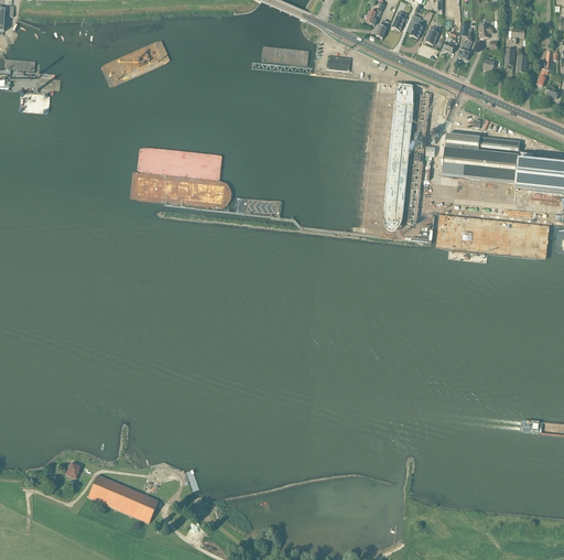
[(371,8),(369,13),(373,15),(375,12),(379,14),(381,8),(375,6),(373,8),(371,8)]
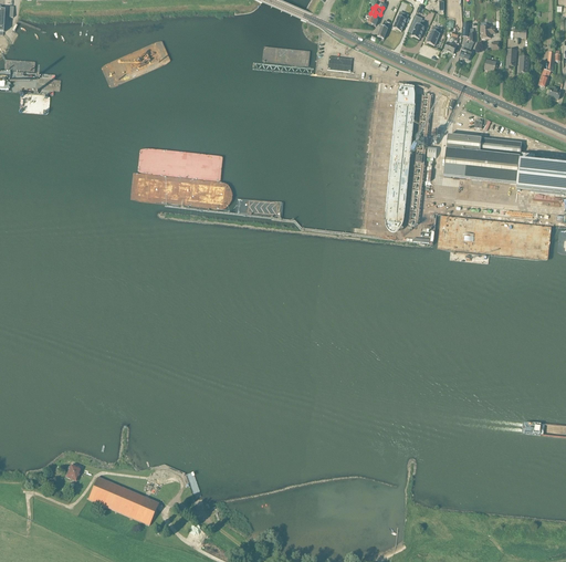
[(379,17),(380,14),(376,12),(375,16),(370,13),(367,19),(366,18),(365,21),(371,24),(373,21),(376,22),(378,17),(379,17)]
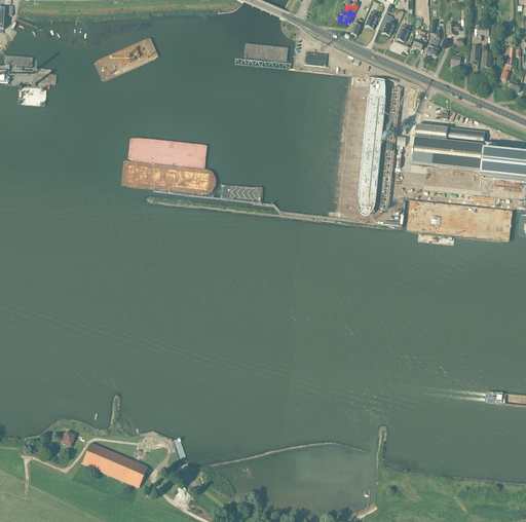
[(370,11),(366,23),(373,27),(378,15),(370,11)]
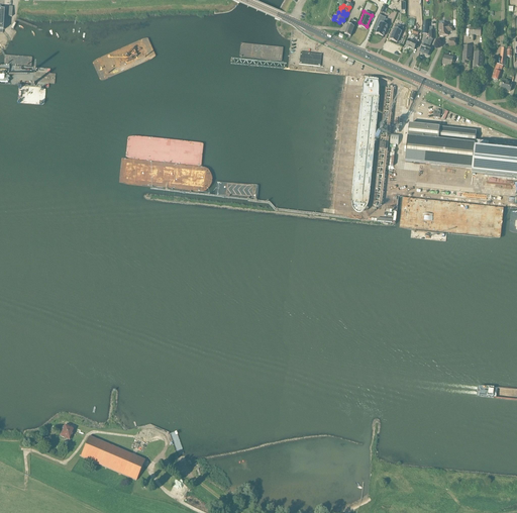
[(379,23),(376,29),(383,33),(388,22),(383,20),(386,14),(380,12),(376,22),(379,23)]
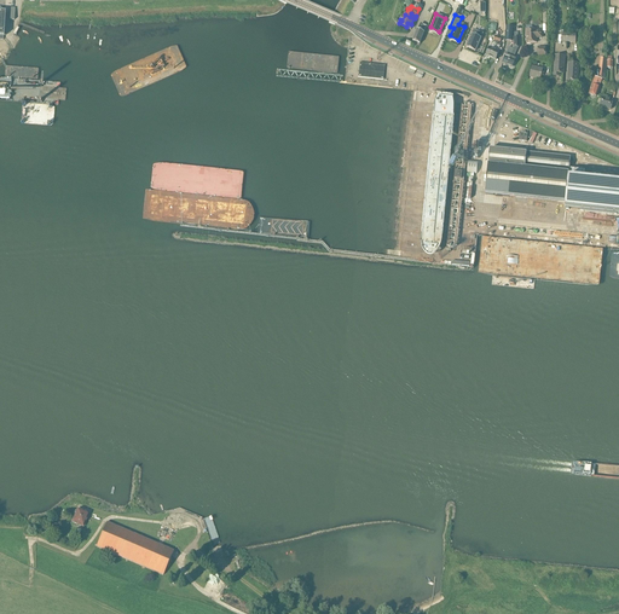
[(420,39),(423,32),(424,29),(417,25),(412,35),(420,39)]
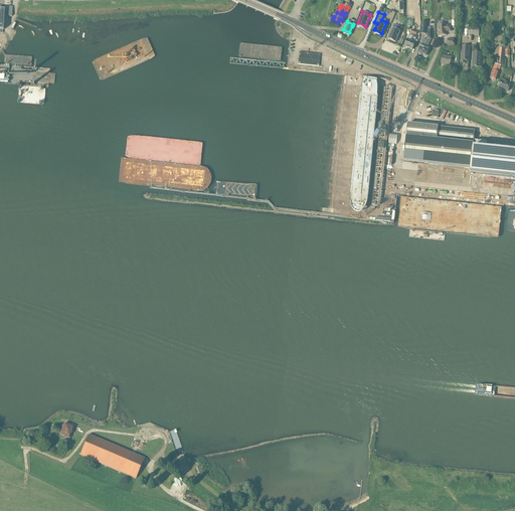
[(401,24),(394,21),(388,35),(395,39),(400,28),(401,24)]
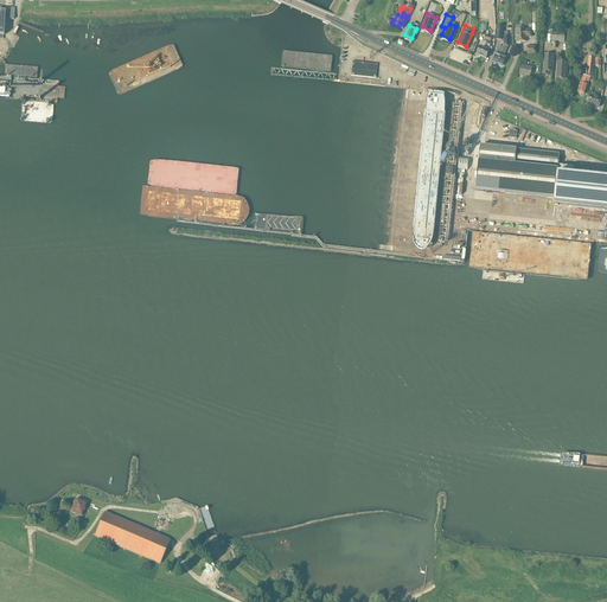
[(525,25),(516,25),(517,38),(526,37),(526,32),(531,32),(531,25),(525,25)]
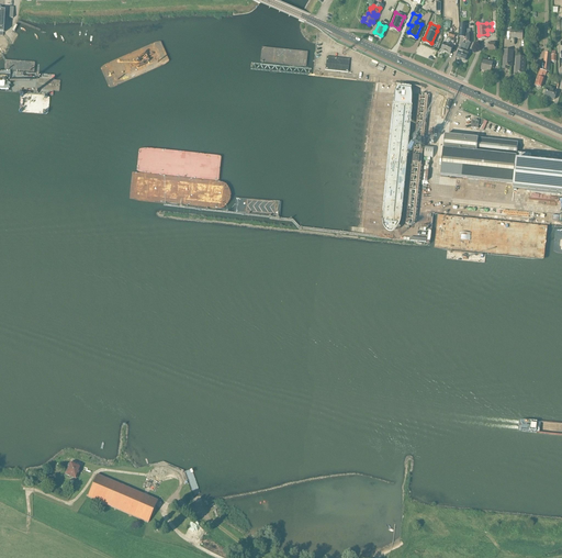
[(467,41),(461,55),(465,57),(469,49),(467,48),(469,42),(471,38),(471,30),(467,30),(467,41)]
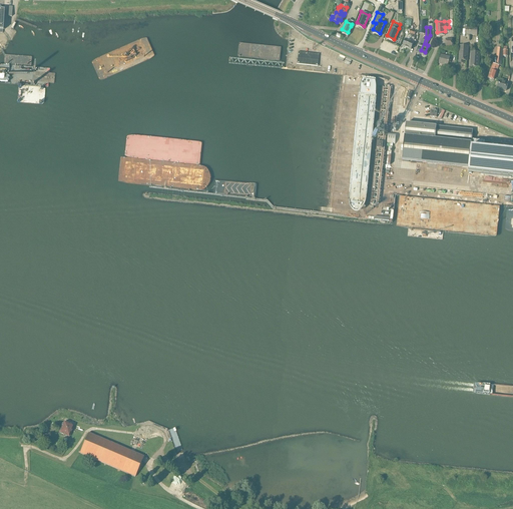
[(406,35),(403,42),(406,44),(407,44),(412,34),(412,31),(409,30),(407,36),(406,35)]
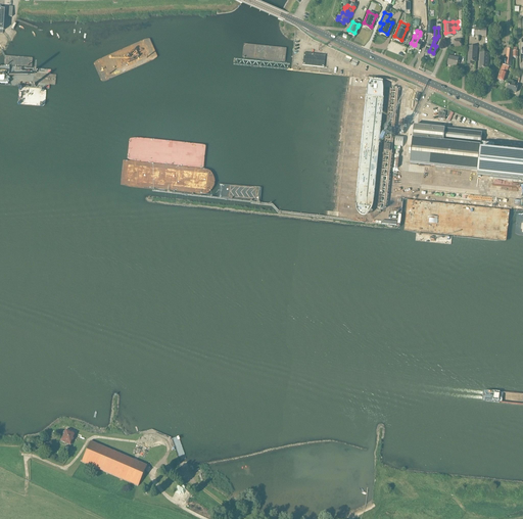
[(420,35),(415,45),(419,47),(422,40),(421,39),(423,33),(420,32),(420,35)]
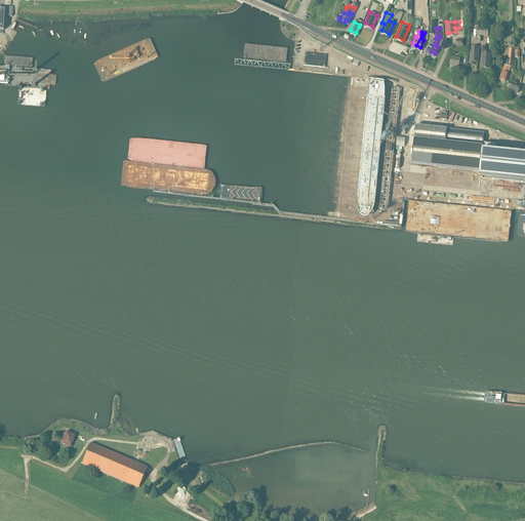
[(431,51),(436,38),(432,36),(427,49),(431,51)]
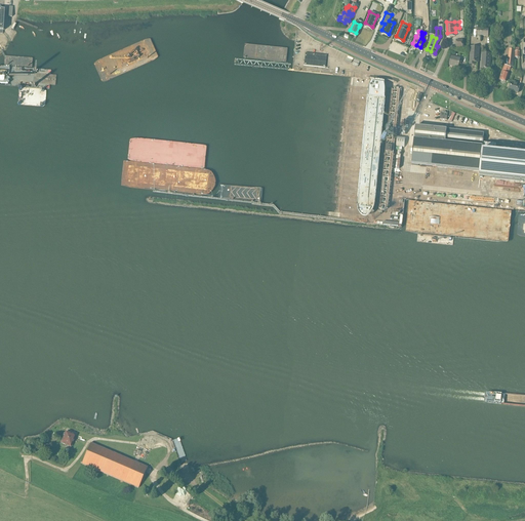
[(479,44),(471,43),(470,61),(475,61),(475,58),(478,58),(479,44)]
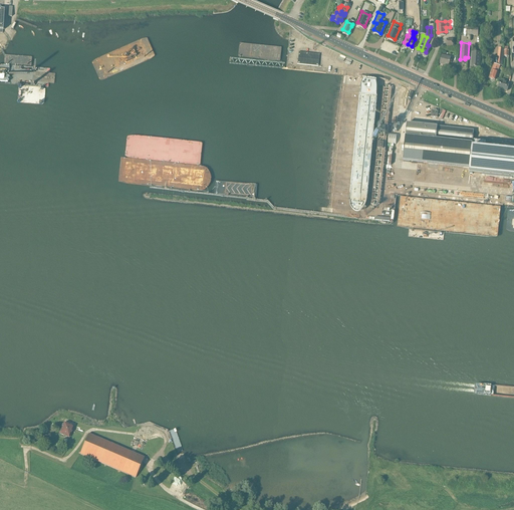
[(319,50),(298,48),(297,60),(318,62),(319,50)]
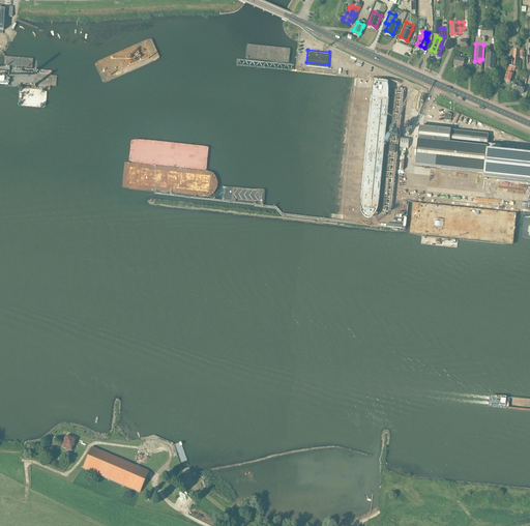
[(496,51),(487,50),(486,65),(490,65),(490,68),(495,68),(496,51)]
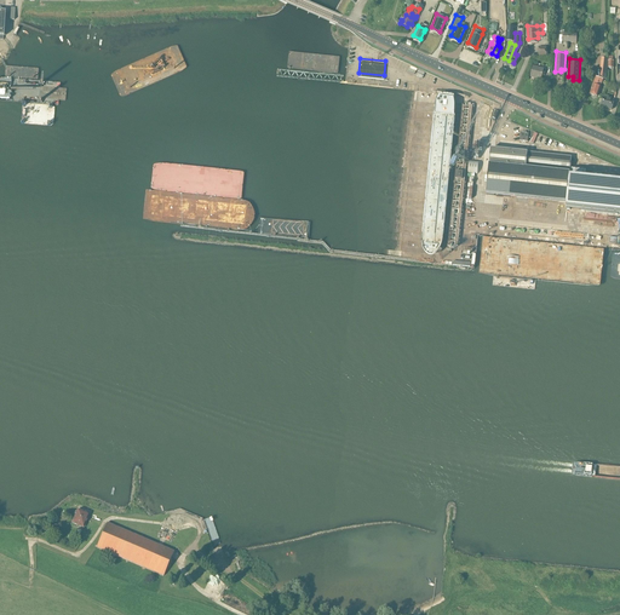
[(544,64),(533,62),(530,73),(534,74),(535,73),(541,74),(544,64)]
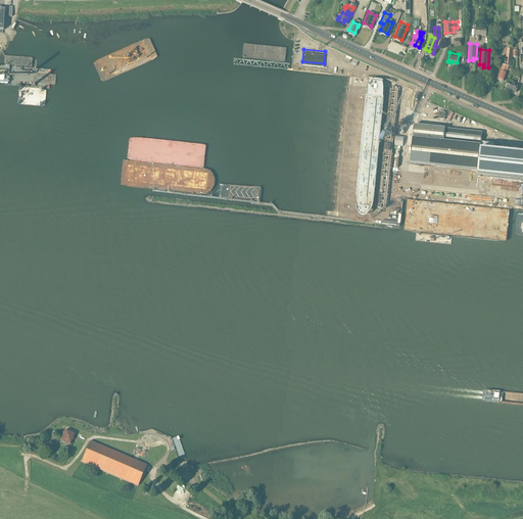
[(509,63),(503,61),(501,68),(501,67),(497,76),(504,78),(507,69),(509,63)]
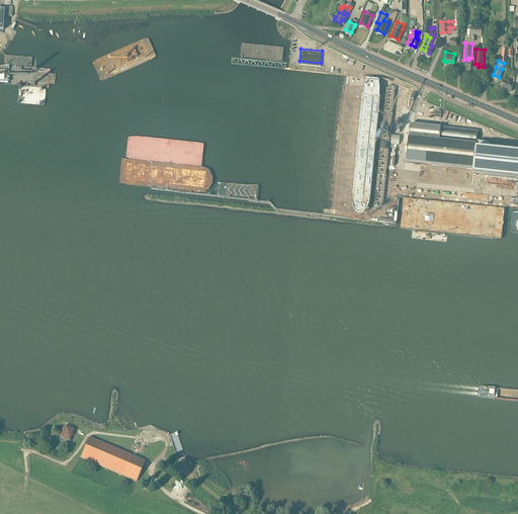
[(513,80),(504,78),(502,85),(511,88),(513,80)]
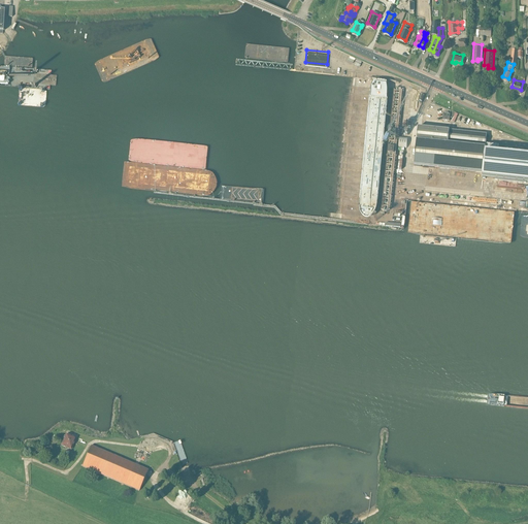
[(418,124),(414,161),(483,168),(483,174),(527,178),(527,152),(503,150),(501,150),(501,142),(486,140),(487,131),(418,124)]
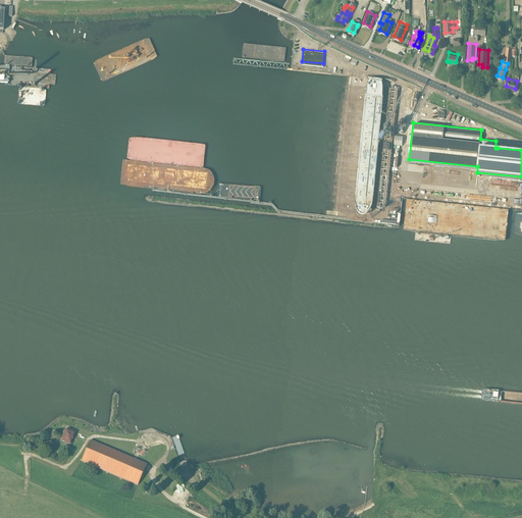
[(70,442),(75,430),(75,429),(65,425),(60,436),(70,442)]
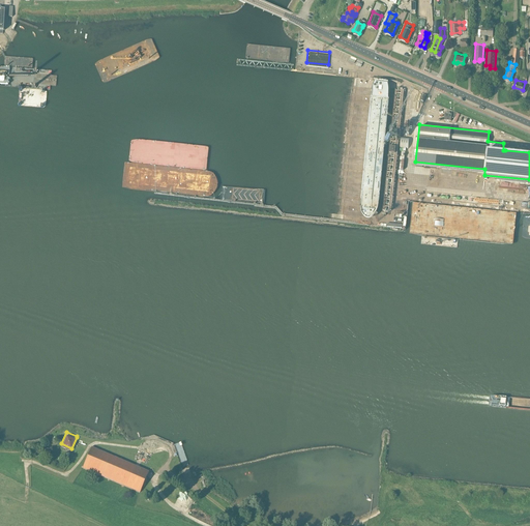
[(83,465),(140,489),(149,468),(92,443),(83,465)]
